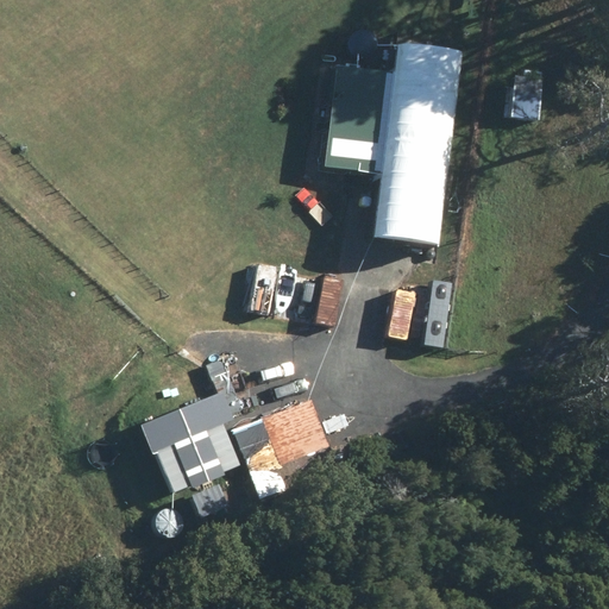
[(518,77),(515,118),(541,120),(544,80),(518,77)]
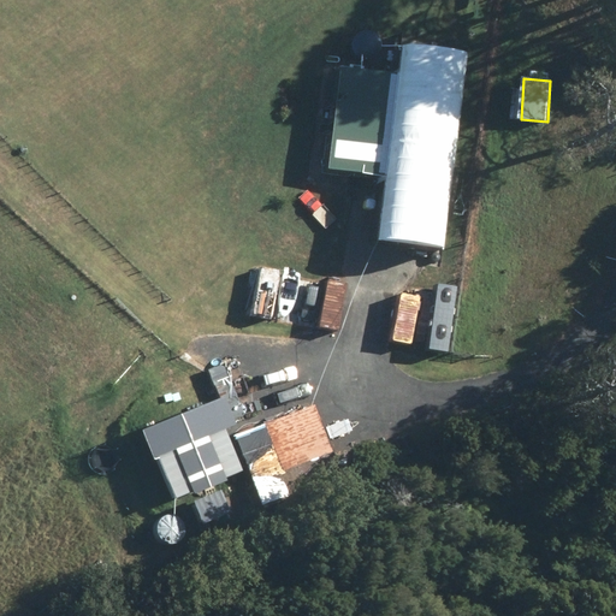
[(331,282),(324,327),(341,330),(348,284),(331,282)]
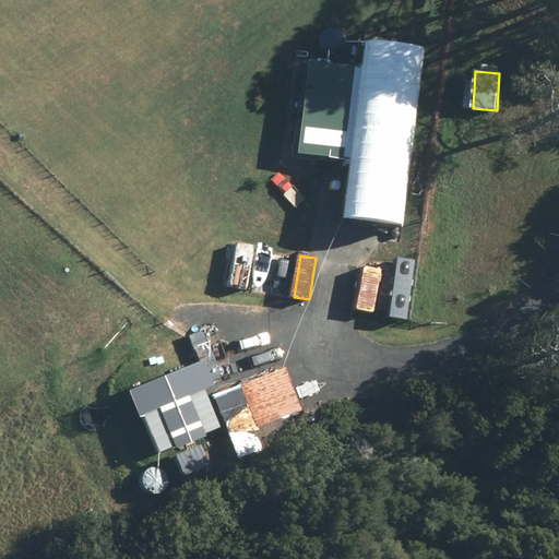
[(383,269),(366,266),(359,309),(376,311),(383,269)]
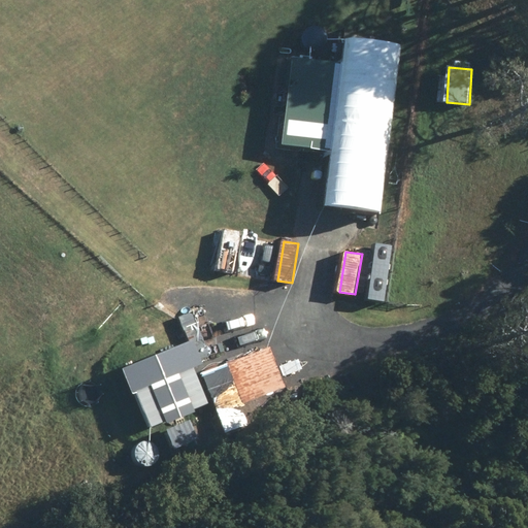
[(194,311),(180,317),(198,360),(211,355),(194,311)]
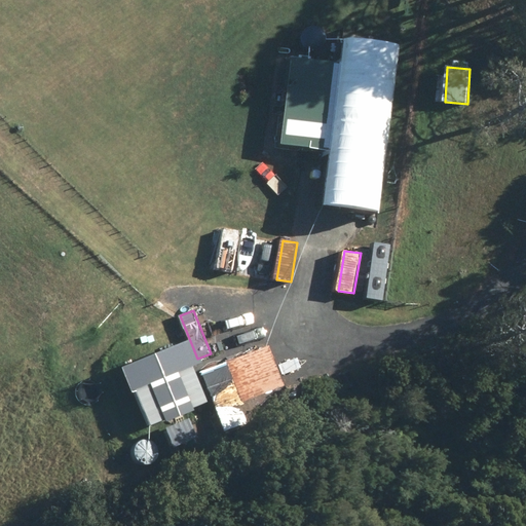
[(270,346),(239,359),(263,417),(294,405),(270,346)]
